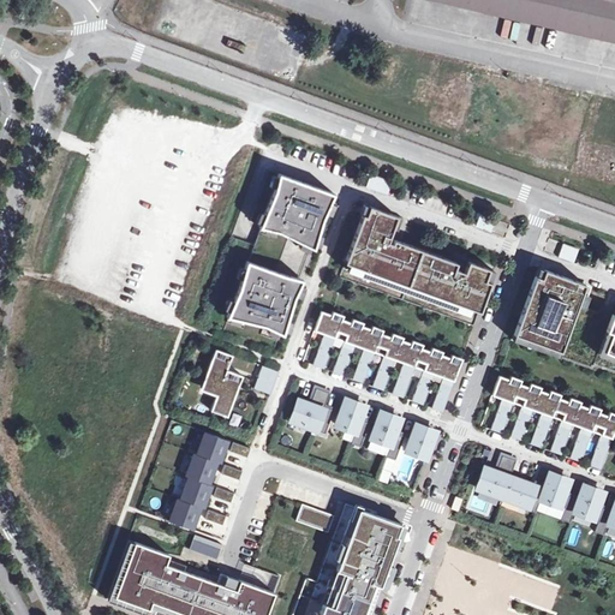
[(614,0),(452,0),(614,36),(614,0)]
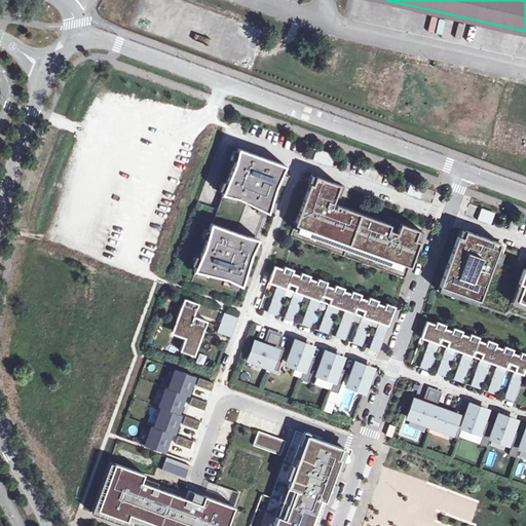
[(286,164),(237,147),(234,162),(222,193),(237,197),(268,213),(275,189),(286,164)]
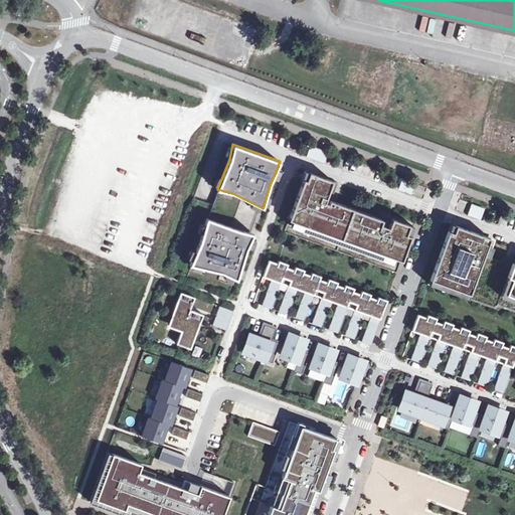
[(339,183),(307,172),(290,219),(292,220),(394,258),(402,260),(412,226),(392,218),(391,220),(379,216),(378,218),(332,202),(339,183)]
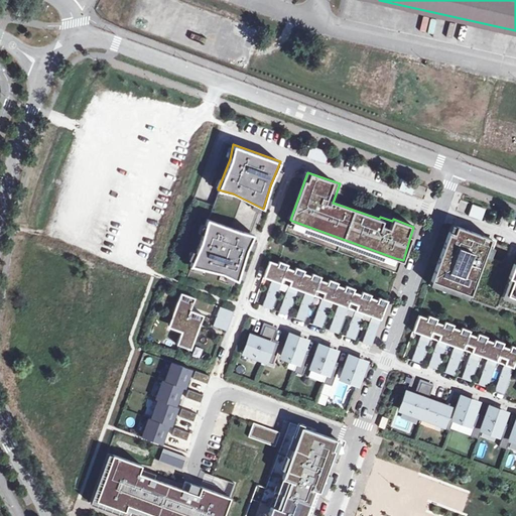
[(426,188),(402,181),(400,189),(424,197),(426,188)]
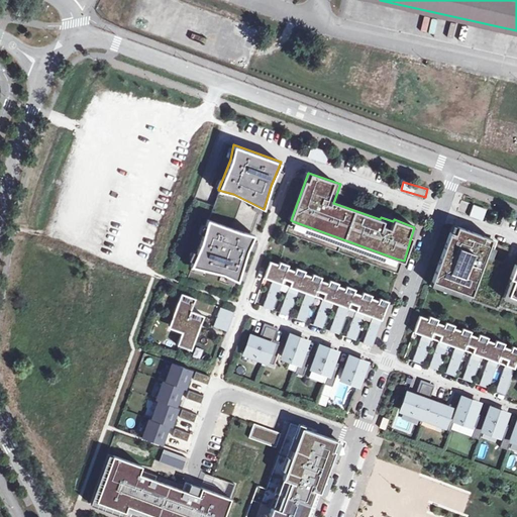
[(474,204),(470,216),(483,221),(487,209),(474,204)]
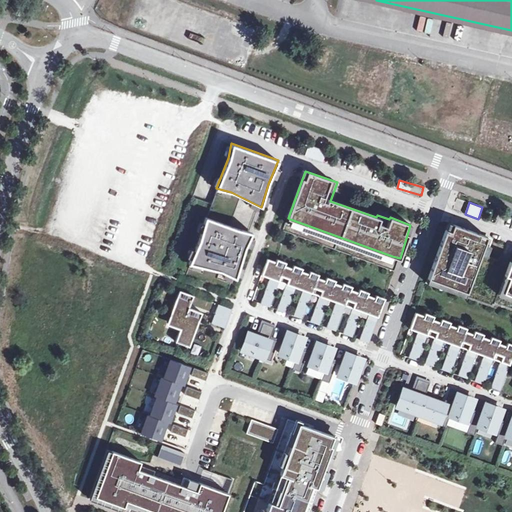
[(232,227),(205,217),(199,239),(189,263),(221,271),(235,279),(244,247),(252,233),(232,227)]
